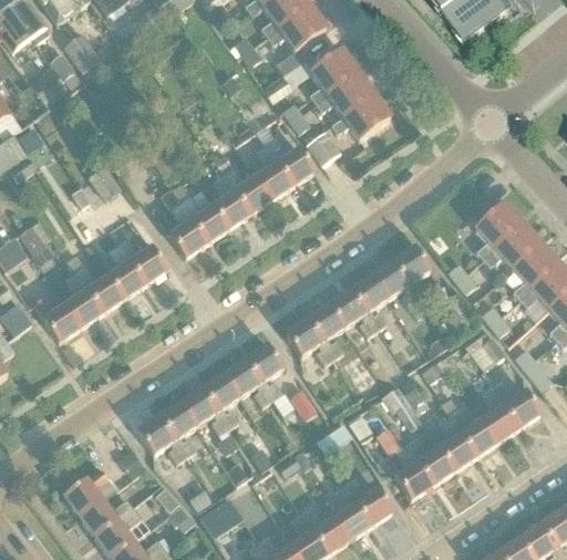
[(21,23),(4,0),(0,0),(0,34),(12,52),(31,38),(21,23)]
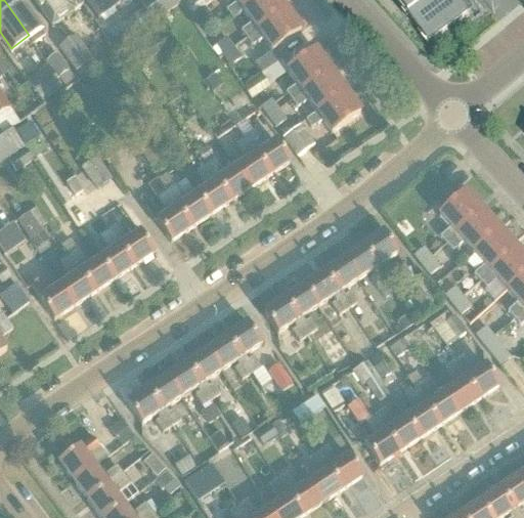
[(29,35),(33,40),(45,32),(38,23),(39,22),(23,0),(4,0),(19,22),(29,35)]
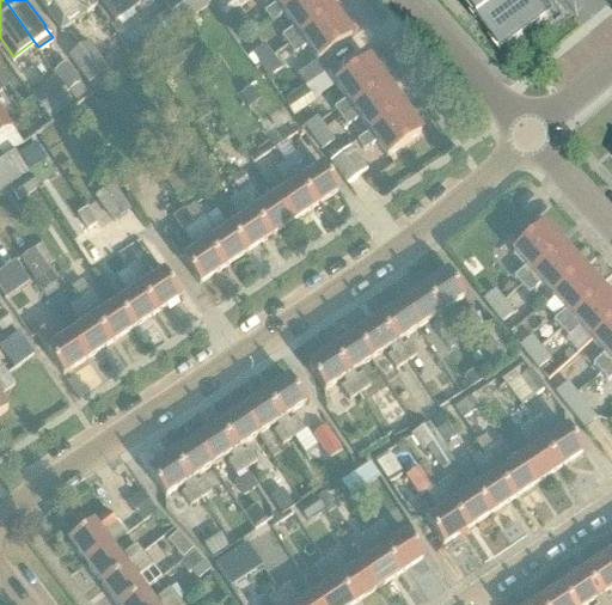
[(87,7),(97,0),(41,0),(61,26),(87,7)]
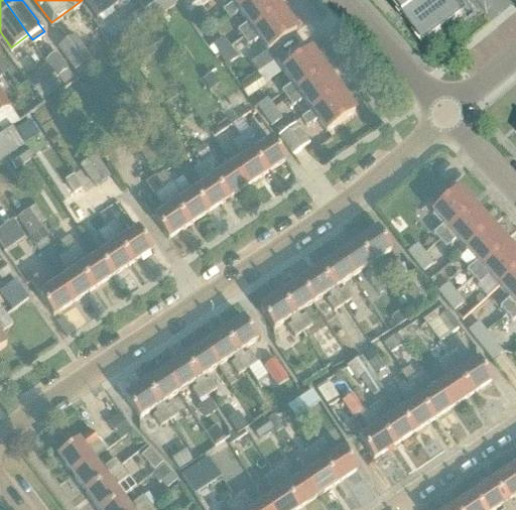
[(87,0),(97,14),(117,0),(87,0)]
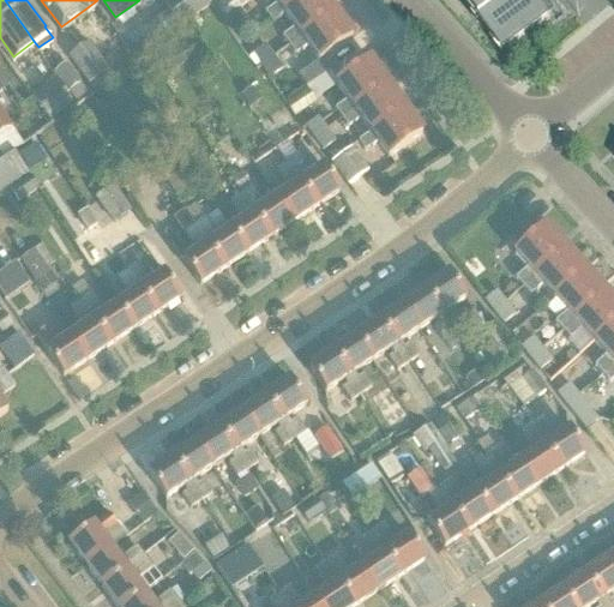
[(164,0),(166,1),(180,20),(210,0),(164,0)]
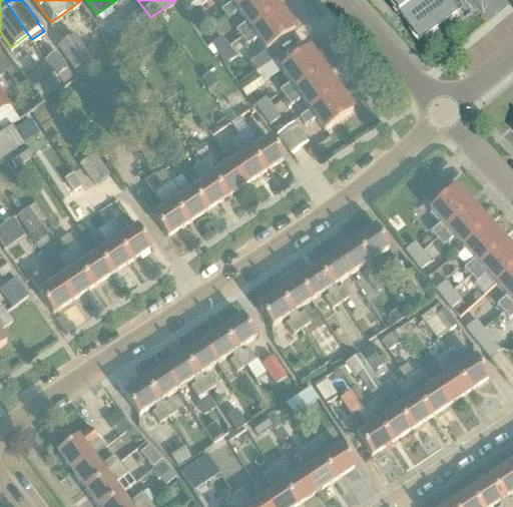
[(189,9),(199,2),(202,0),(182,0),(189,9)]
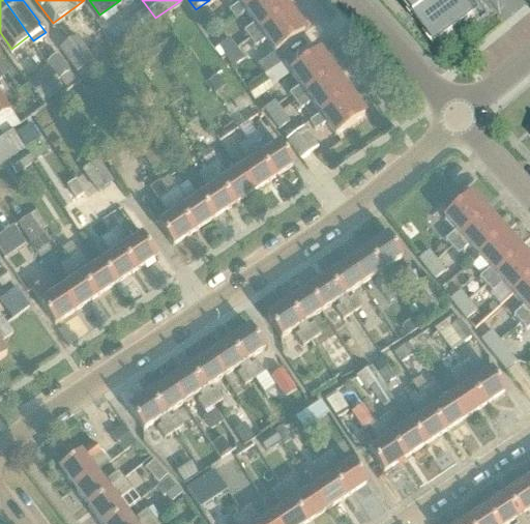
[(236,0),(229,6),(235,13),(245,6),(254,0),(236,0)]
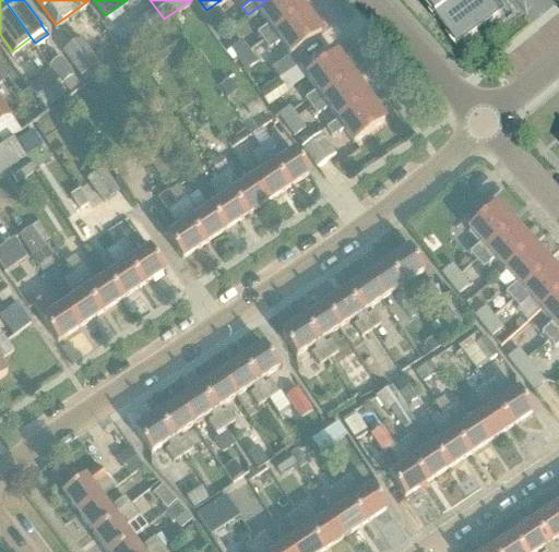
[(268,0),(259,7),(269,20),(257,30),(263,37),(305,7),(299,0),(268,0)]
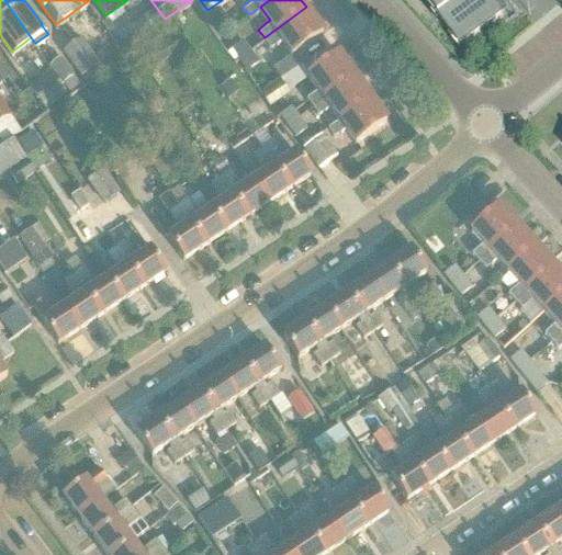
[(502,14),(491,0),(427,0),(429,3),(435,0),(442,11),(438,15),(450,32),(456,27),(464,41),(502,14)]
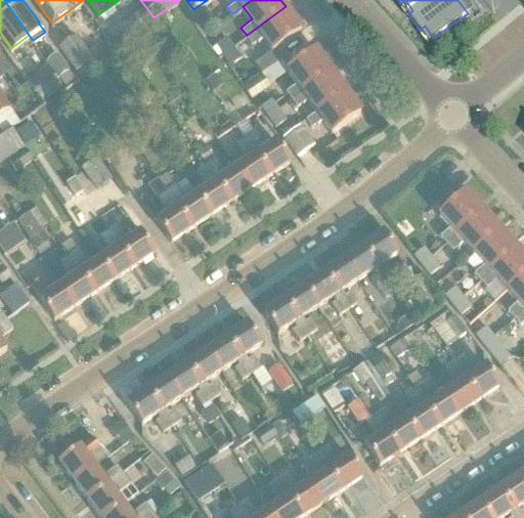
[(211,12),(204,2),(193,9),(201,19),(211,12)]
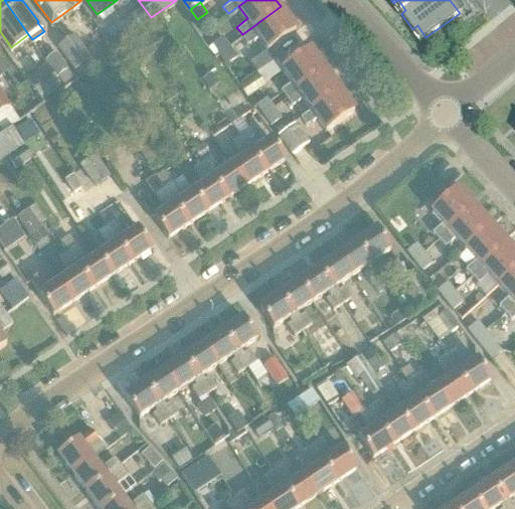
[(134,30),(150,19),(139,4),(124,15),(134,30)]
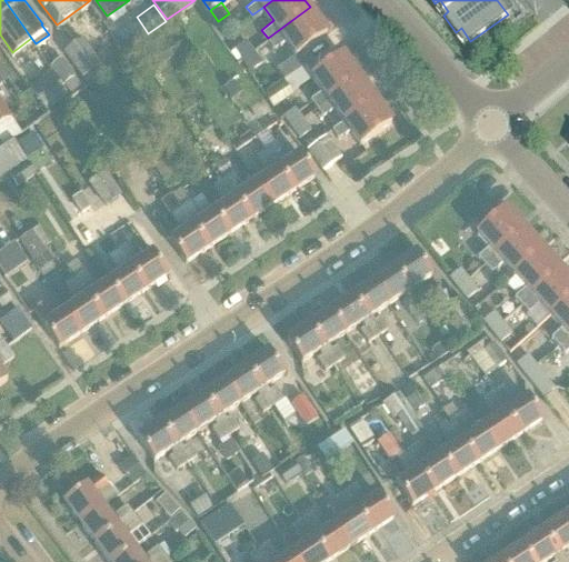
[(310,7),(268,38),(273,46),(285,37),(296,51),(327,29),(310,7)]
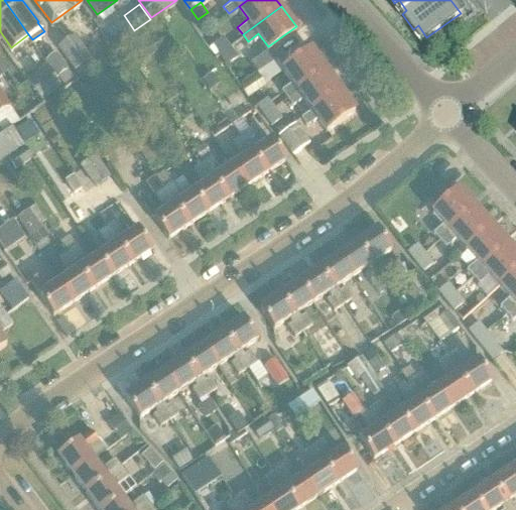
[(75,66),(91,53),(75,31),(57,42),(75,66)]
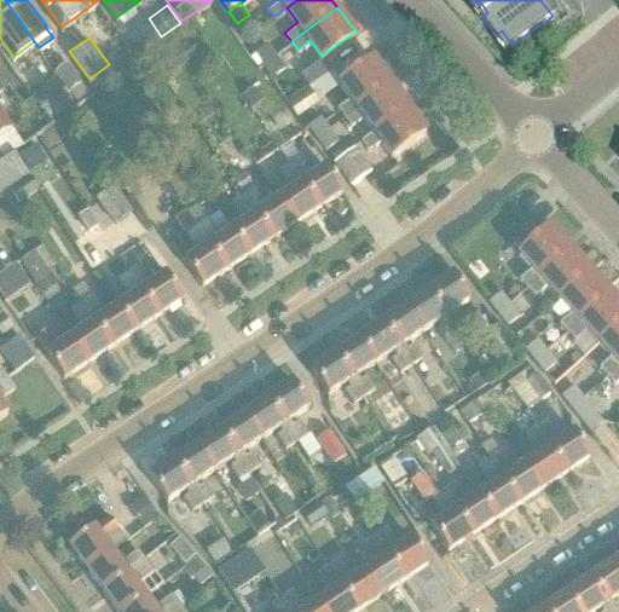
[(264,61),(276,51),(267,40),(255,48),(264,61)]
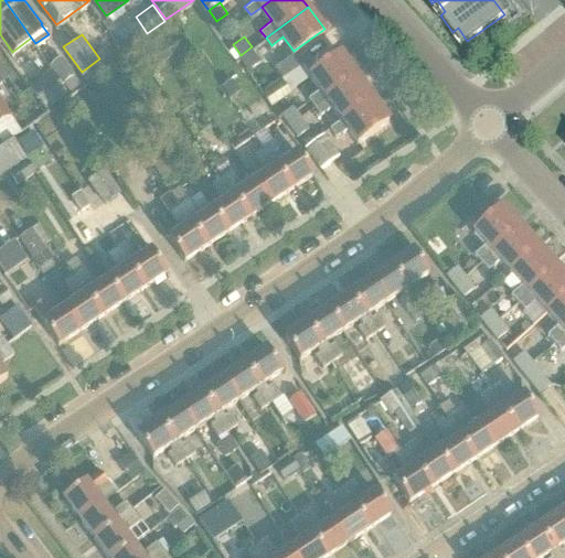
[(259,57),(252,46),(241,55),(248,65),(259,57)]
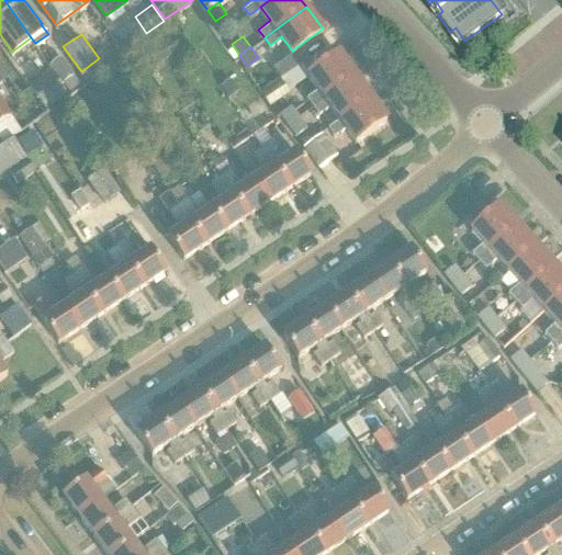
[(307,72),(318,87),(306,95),(312,103),(355,72),(338,51),(307,72)]
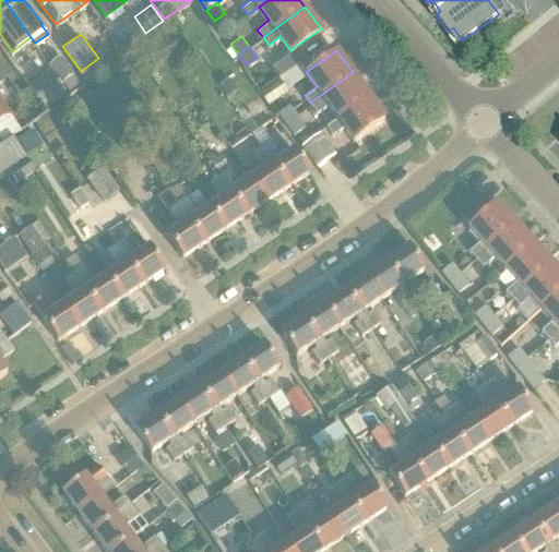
[(62,79),(73,70),(60,52),(49,61),(62,79)]
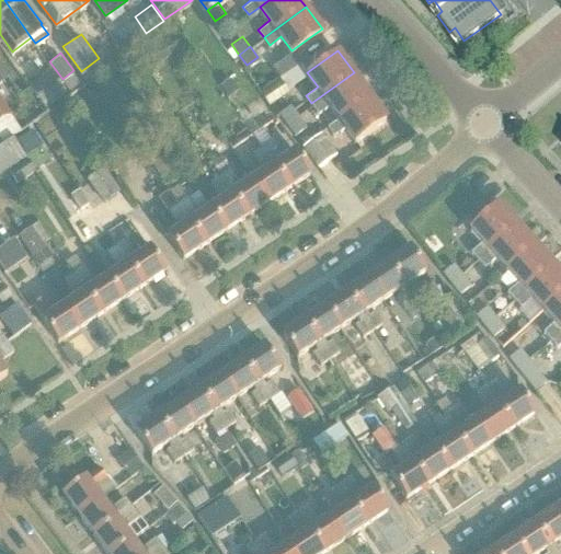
[(67,91),(59,79),(50,66),(31,81),(46,105),(67,91)]
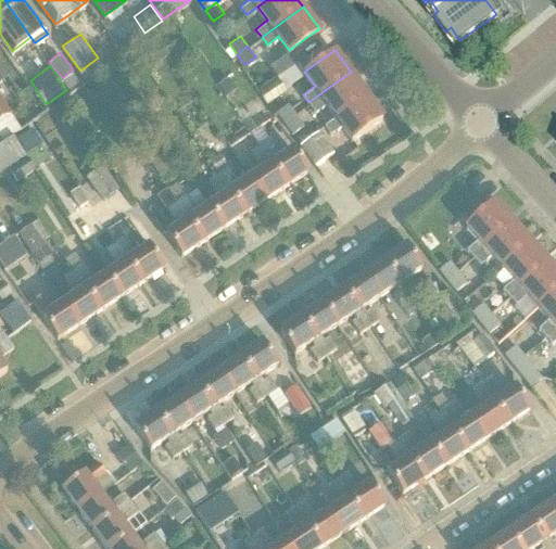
[(229,72),(218,79),(227,91),(237,84),(229,72)]
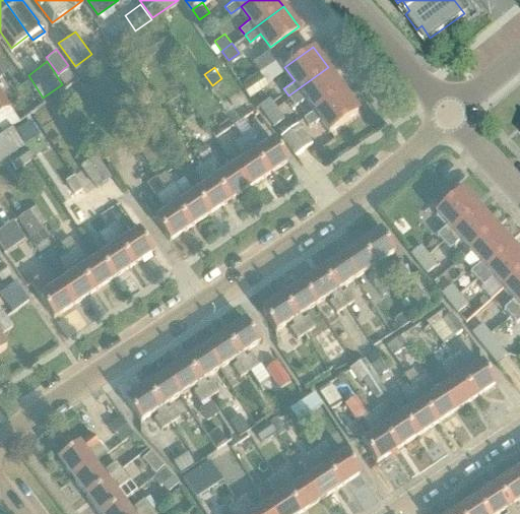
[(328,67),(288,95),(295,104),(306,95),(314,108),(315,108),(342,87),(328,67)]
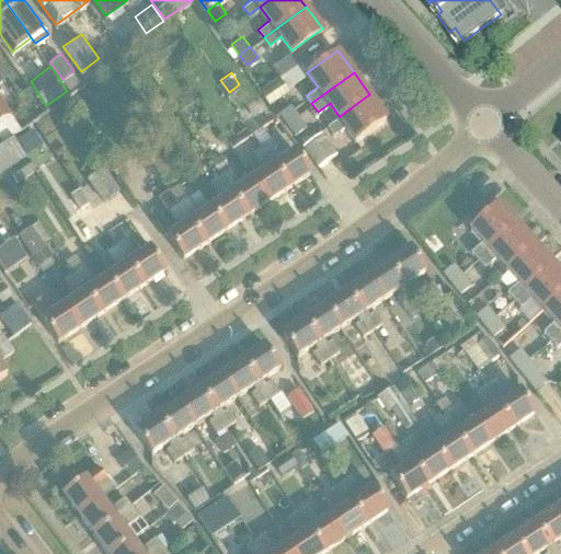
[(271,99),(289,85),(282,76),(263,89),(271,99)]
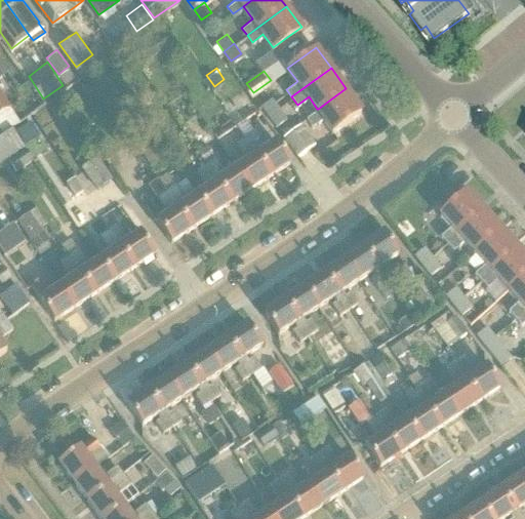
[(93,76),(82,83),(87,92),(98,85),(93,76)]
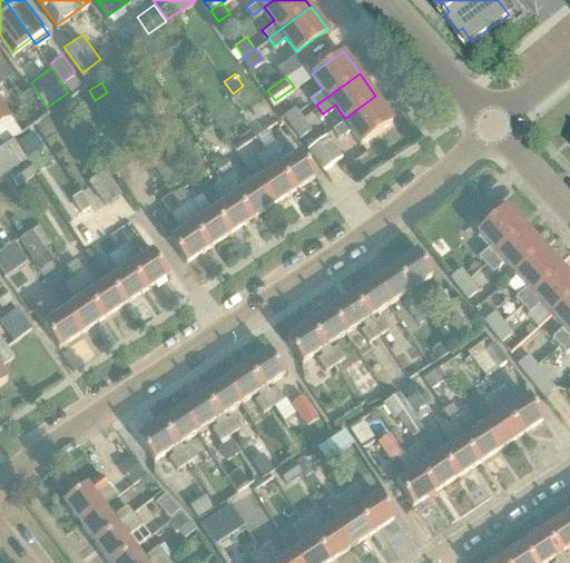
[(344,118),(336,125),(333,127),(338,136),(351,127),(361,140),(392,118),(375,96),(345,118),(344,118)]
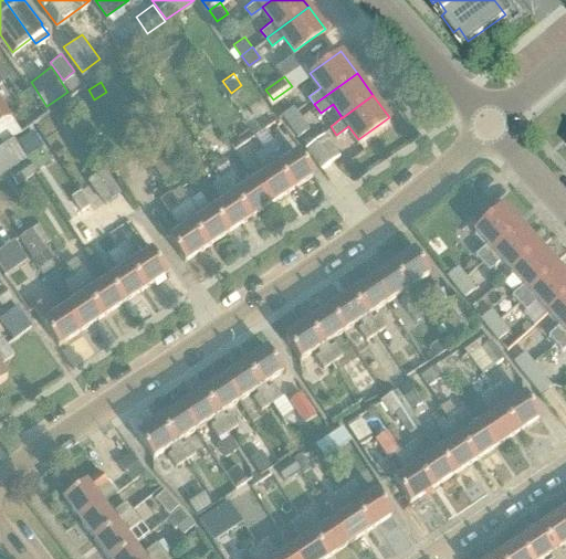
[(0,137),(2,140),(21,128),(0,97),(0,137)]
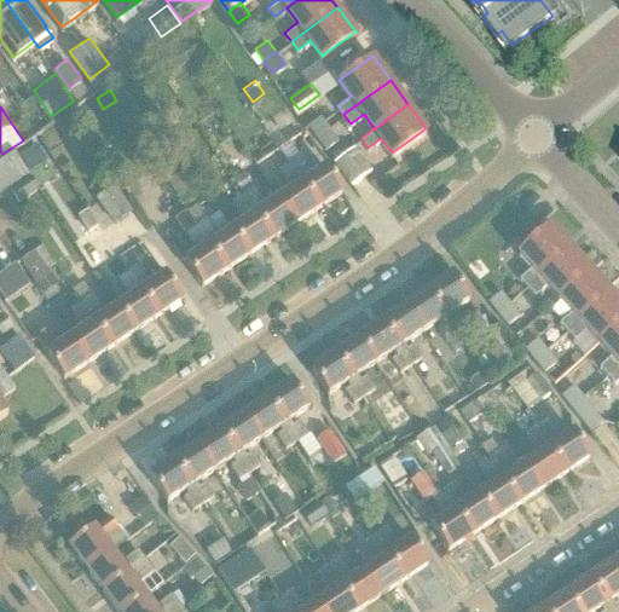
[(70,132),(81,123),(70,108),(59,115),(70,132)]
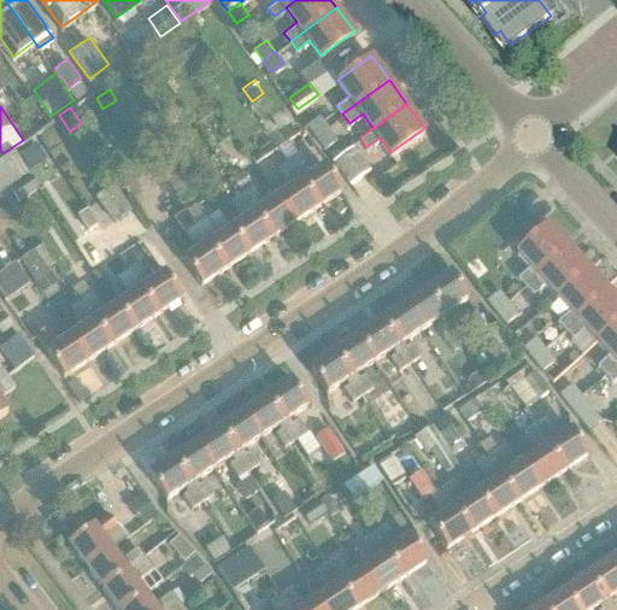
[(316,133),(328,124),(319,112),(307,121),(316,133)]
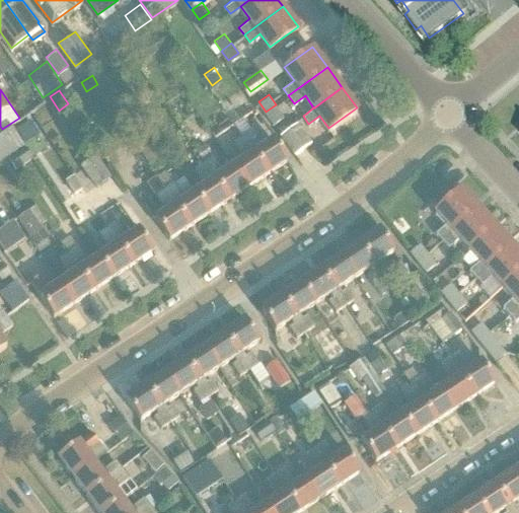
[(276,104),(266,112),(273,122),(283,115),(276,104)]
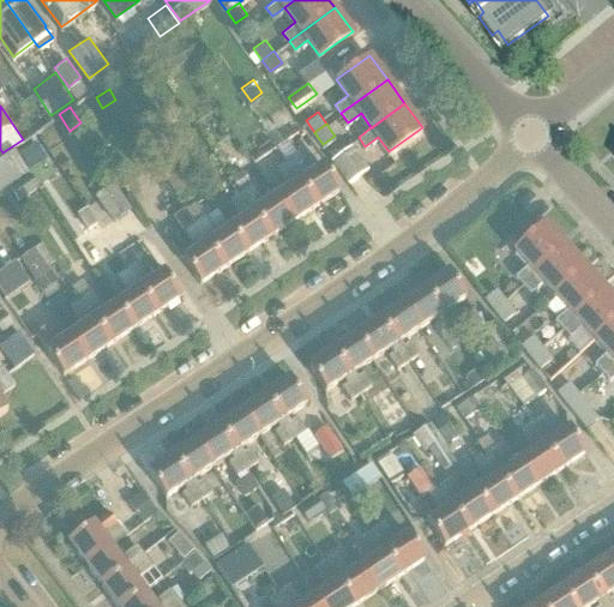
[(28,158),(29,158),(38,173),(52,164),(43,150),(44,149),(36,138),(22,148),(28,158)]
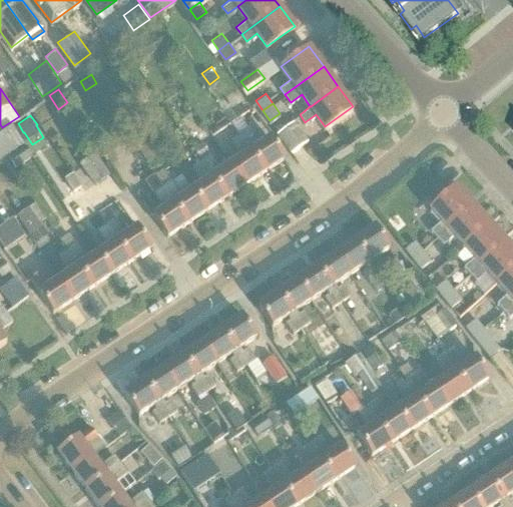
[(308,137),(294,118),(278,130),(292,149),(308,137)]
